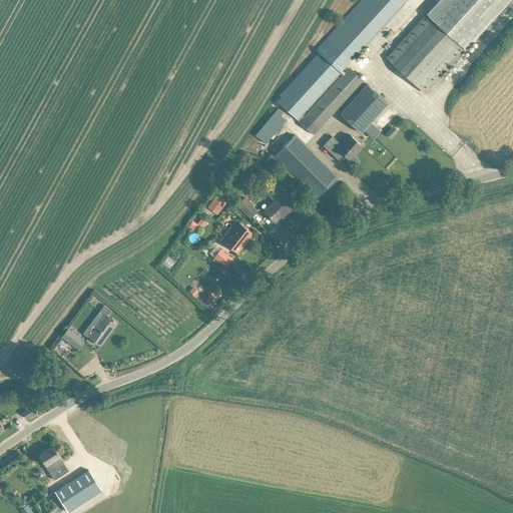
[(361,0),(327,37),(332,42),(278,101),(314,134),(349,96),(363,80),(347,65),(406,0),(361,0)]
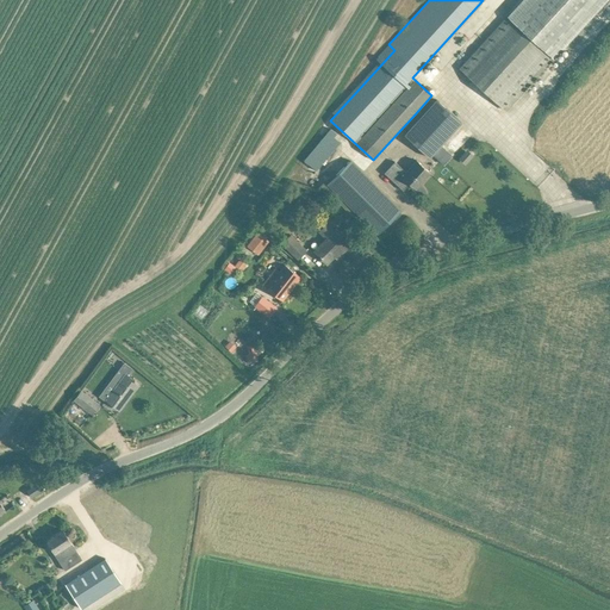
[(523,0),(460,70),(504,110),(604,0),(523,0)]
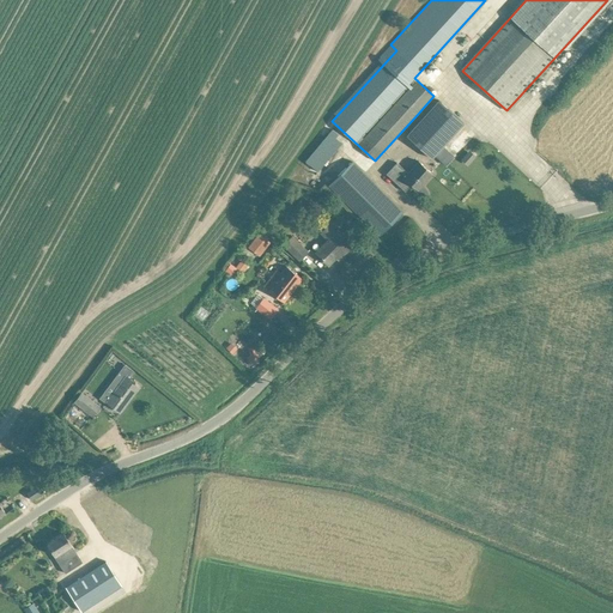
[(431,158),(463,123),(438,101),(437,102),(406,135),(431,158)]
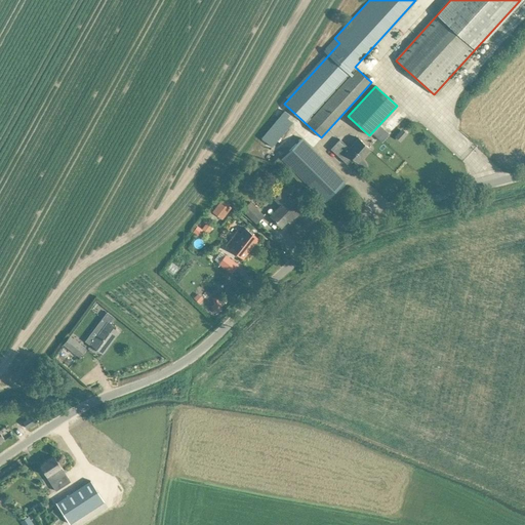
[(261,138),(272,148),(291,125),(286,120),(290,116),(284,111),(261,138)]
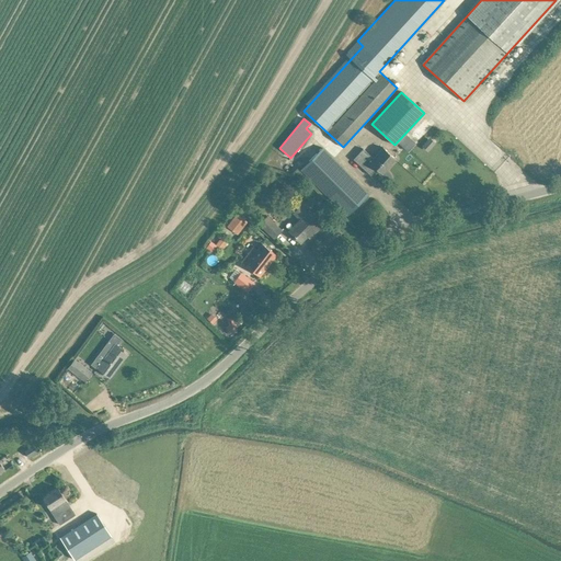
[(322,147),(300,169),(346,216),(368,194),(366,192),(358,184),(322,147)]
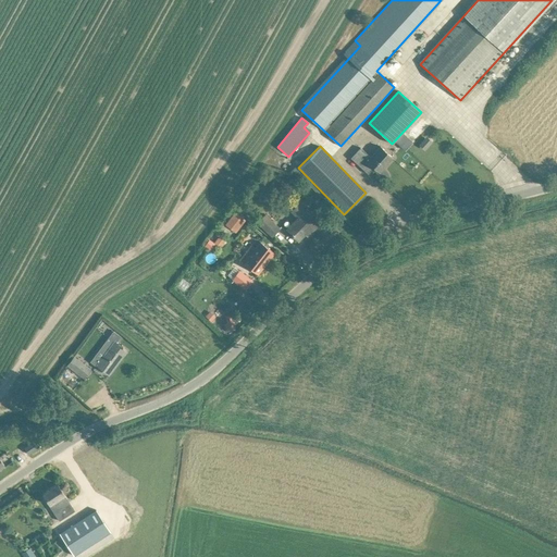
[(380,147),(371,158),(360,148),(350,159),(368,175),(374,169),(380,173),(393,158),(380,147)]
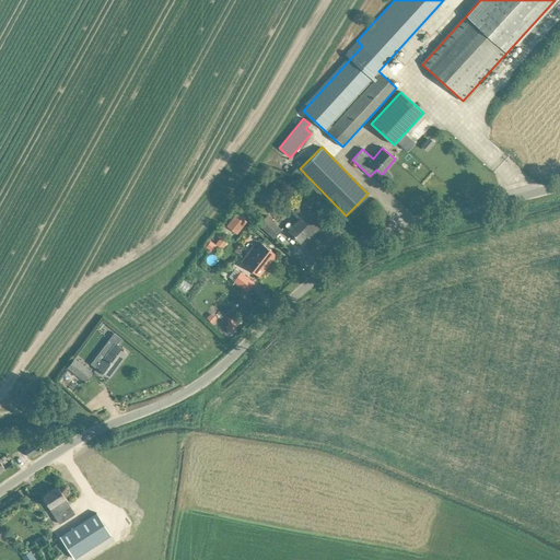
[(323,224),(315,217),(308,210),(307,212),(301,205),(293,213),(300,220),(288,231),(300,243),(307,235),(306,235),(308,232),(312,235),(323,224)]
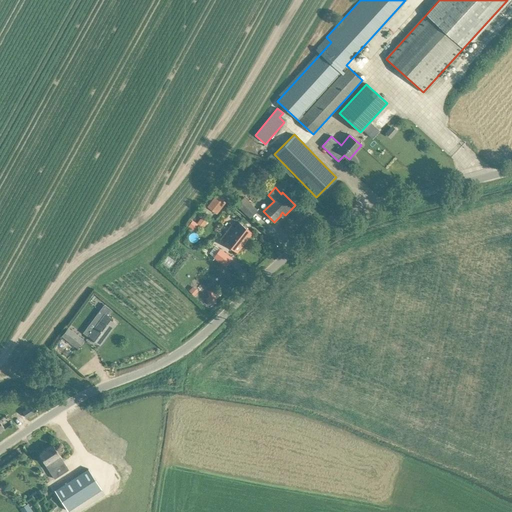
[(215,194),(207,205),(216,212),(225,201),(223,200),(225,197),(218,192),(216,194),(215,194)]
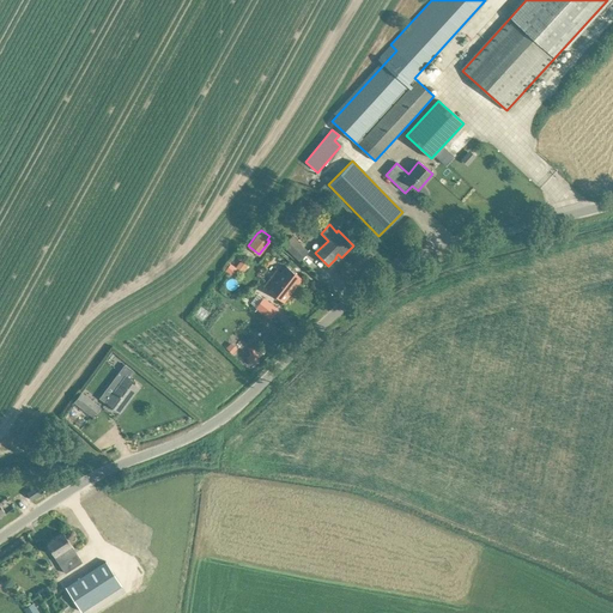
[(308,252),(292,237),(284,246),(298,261),(308,252)]
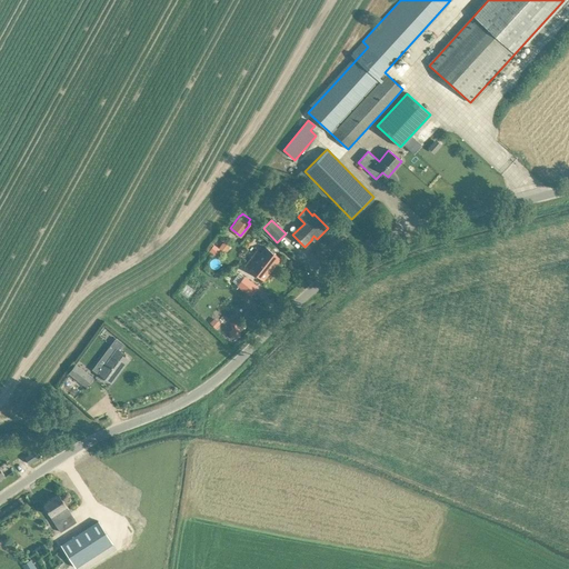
[(221,243),(219,248),(222,250),(226,252),(228,248),(221,243)]
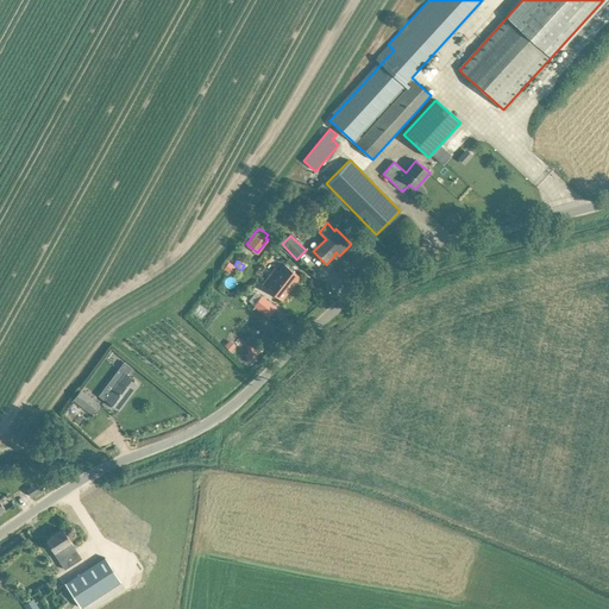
[(228,262),(224,269),(233,275),(238,268),(234,265),(228,262)]
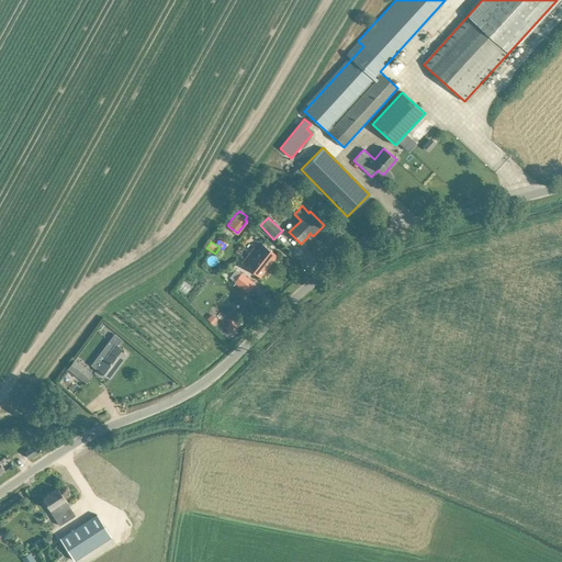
[(277,256),(268,249),(262,245),(258,250),(255,248),(242,263),(260,277),(277,256)]
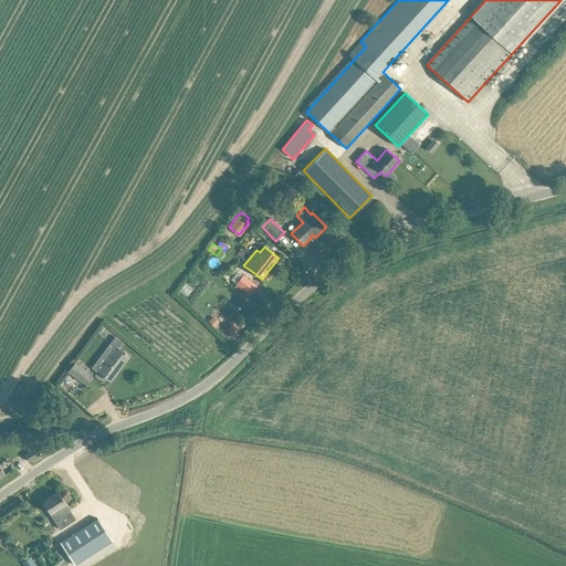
[(248,279),(242,274),(236,283),(250,294),(257,285),(248,279)]
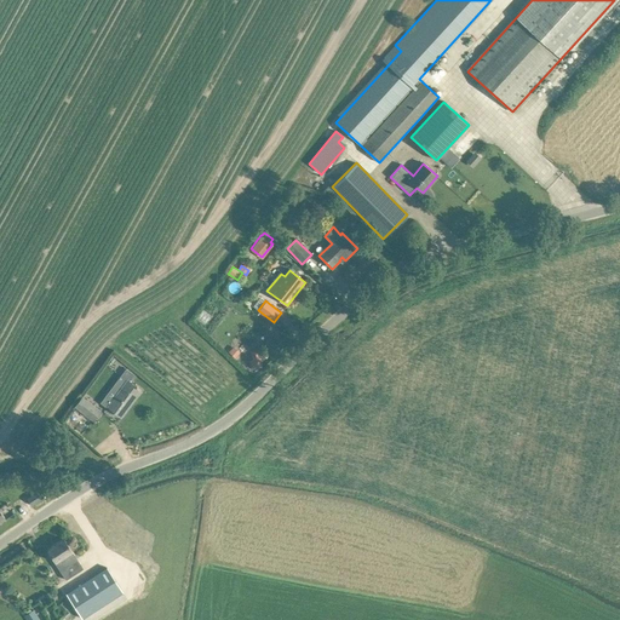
[(121,418),(141,390),(127,380),(108,407),(121,418)]
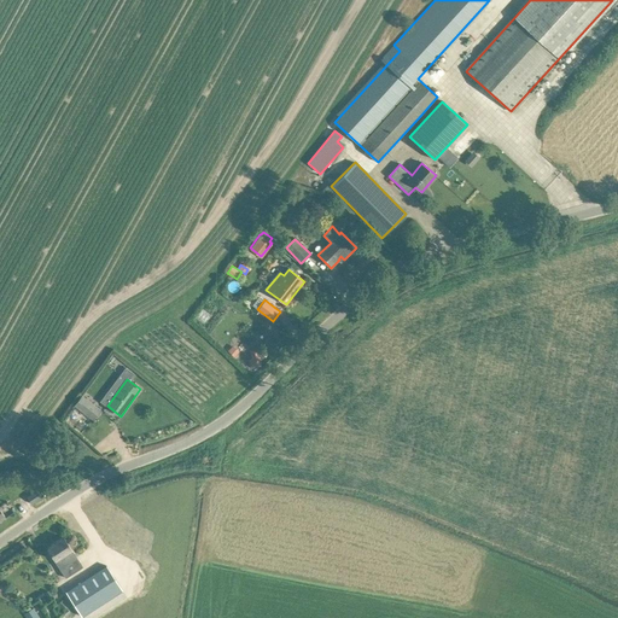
[(101,409),(109,401),(93,386),(86,394),(101,409)]
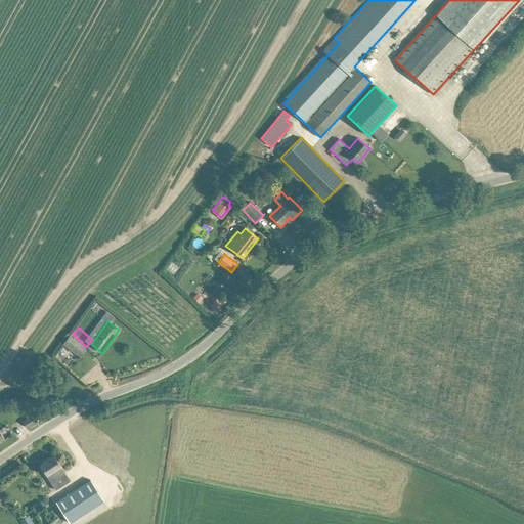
[(85,347),(77,341),(70,336),(63,344),(79,355),(85,347)]
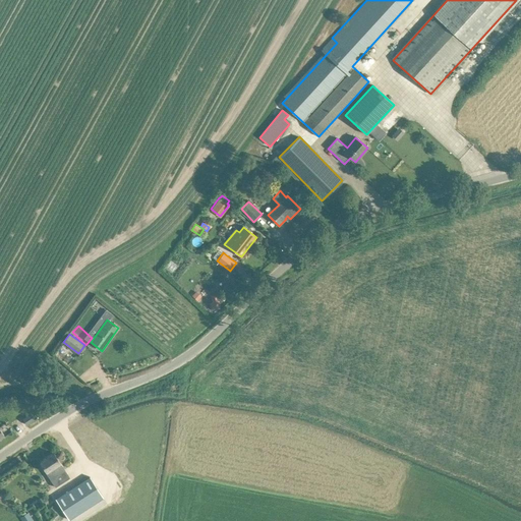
[(22,419),(26,425),(35,419),(32,414),(22,419)]
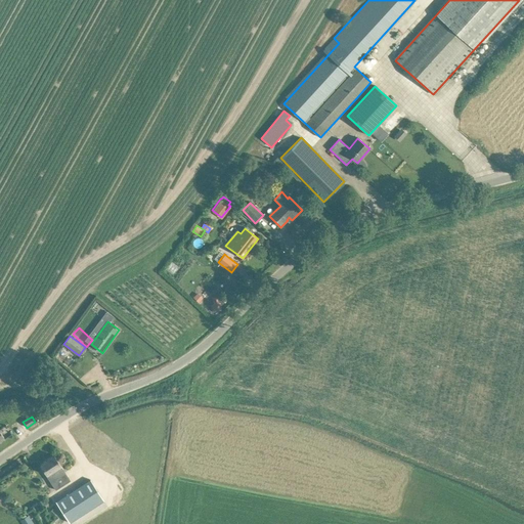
[(71,481),(59,465),(54,455),(40,465),(46,475),(55,490),(71,481)]
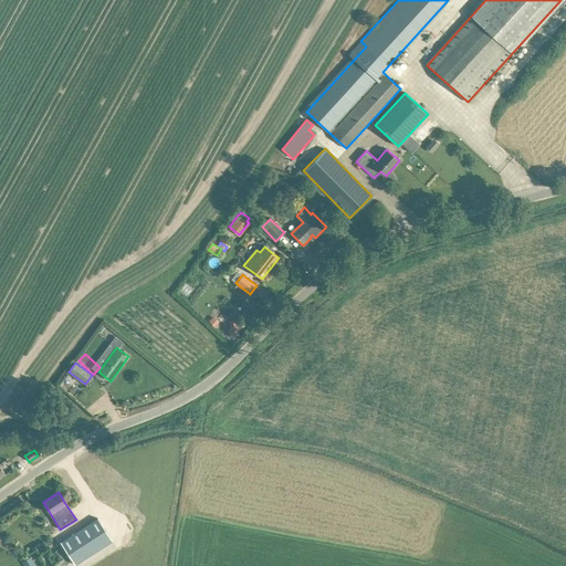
[(97,519),(60,543),(75,565),(112,541),(97,519)]
